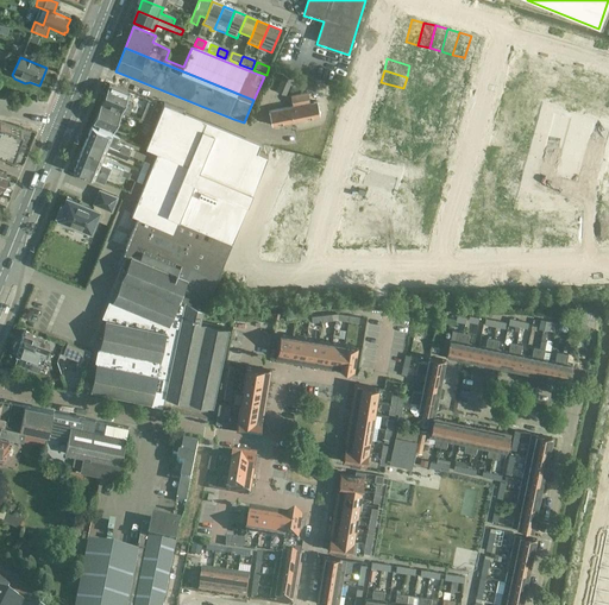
[(450,76),(446,89),(469,95),(472,83),(450,76)]
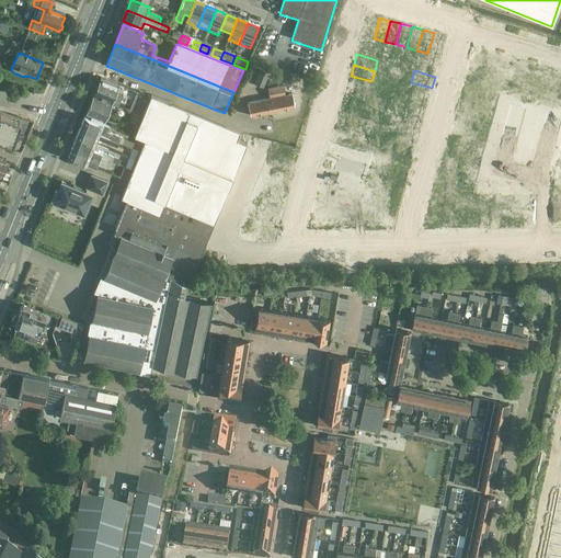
[(254,88),(263,90),(267,76),(260,73),(254,88)]
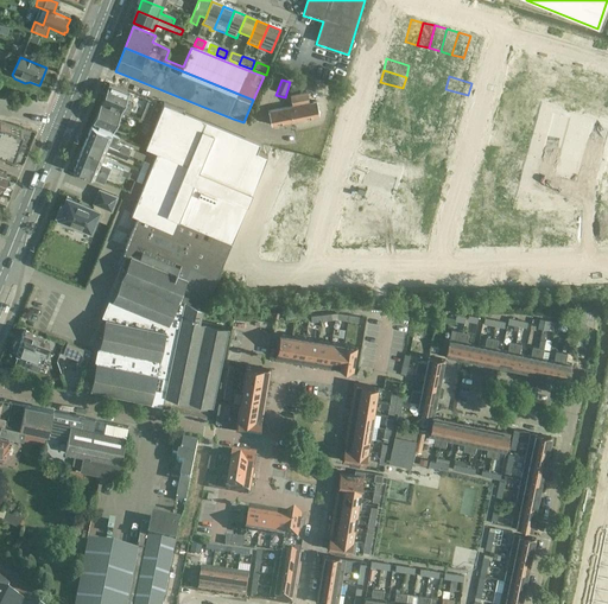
[(380,82),(377,93),(399,99),(403,88),(380,82)]
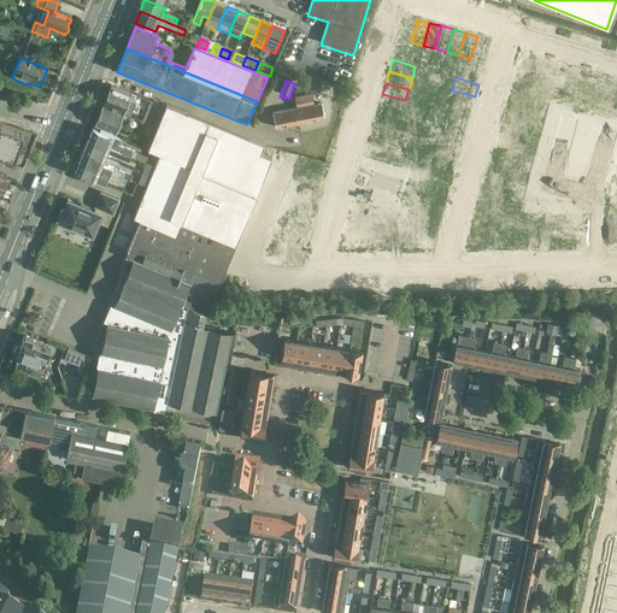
[(131,96),(111,88),(103,107),(123,116),(131,96)]
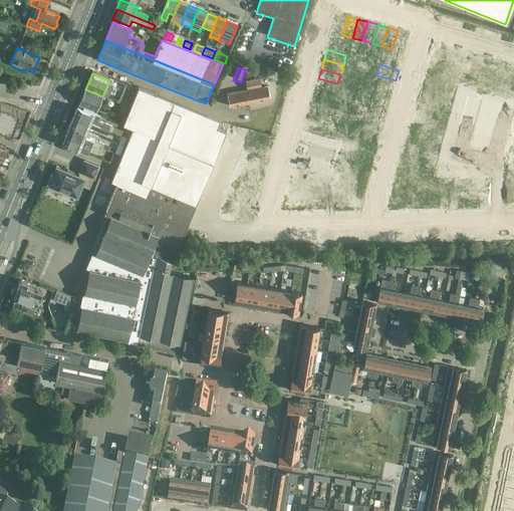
[(376,75),(374,84),(394,90),(396,80),(376,75)]
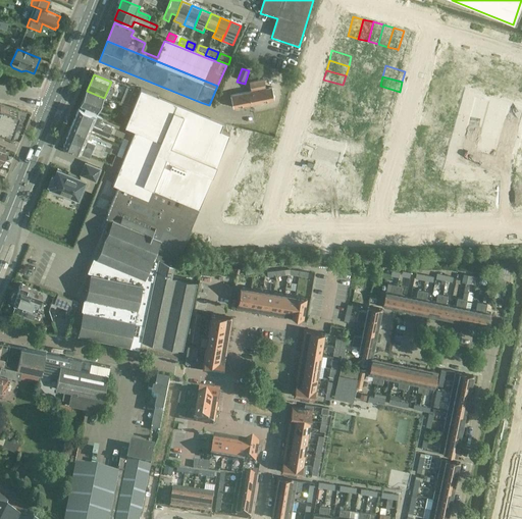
[(323,80),(321,89),(341,94),(343,85),(323,80)]
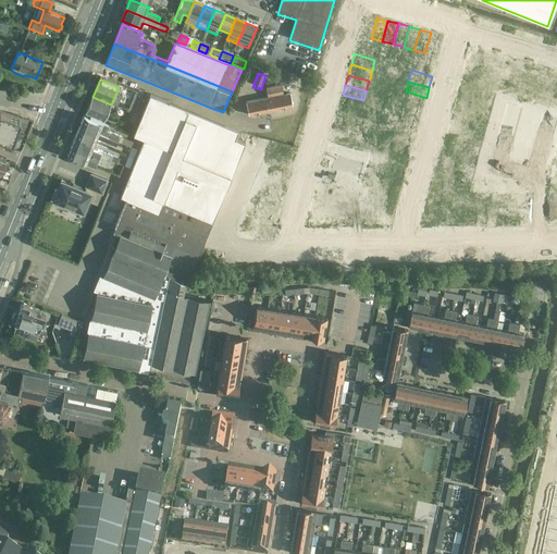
[(248,118),(268,113),(293,109),(289,96),(283,97),(281,87),(265,90),(268,100),(246,105),(248,118)]
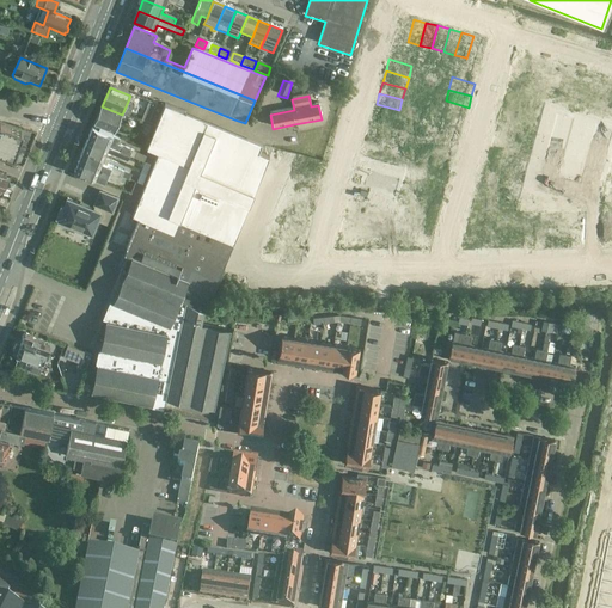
[(446,100),(442,112),(465,118),(469,108),(446,100)]
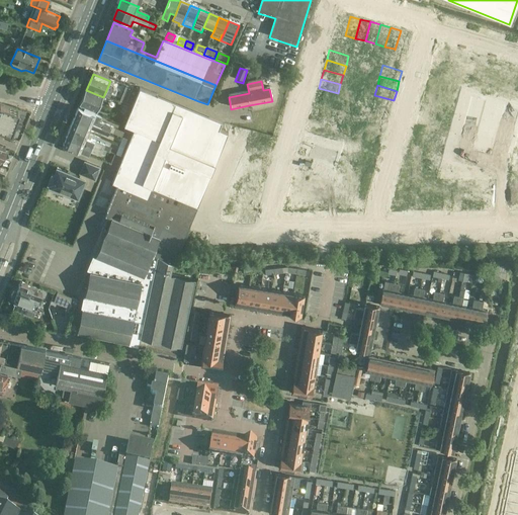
[(425,85),(422,96),(441,101),(444,91),(425,85)]
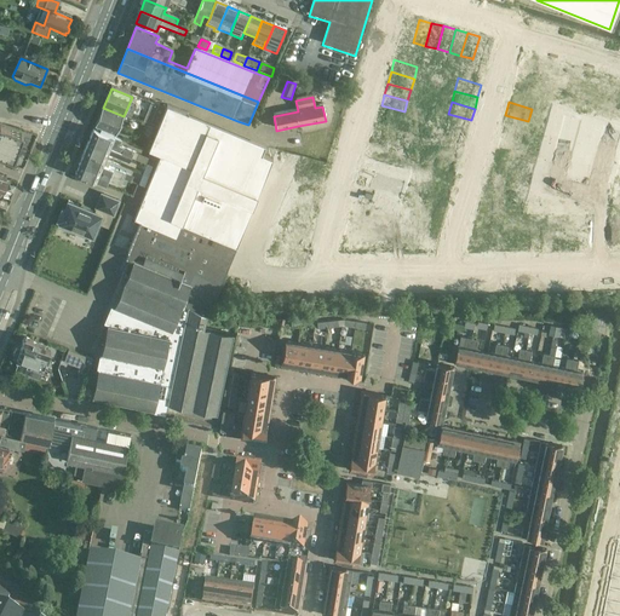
[(382,105),(378,116),(401,124),(405,111),(382,105)]
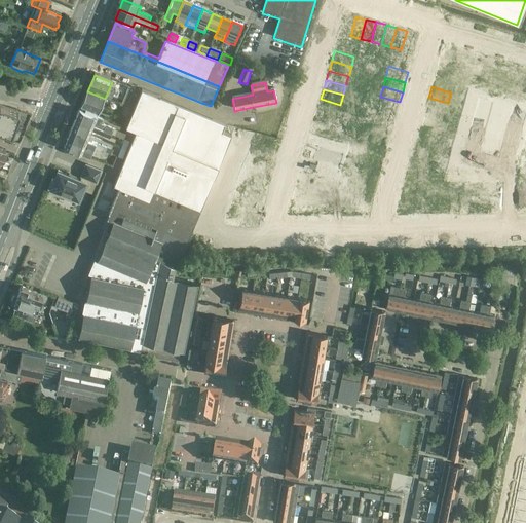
[(127,107),(134,110),(141,94),(134,90),(127,107)]
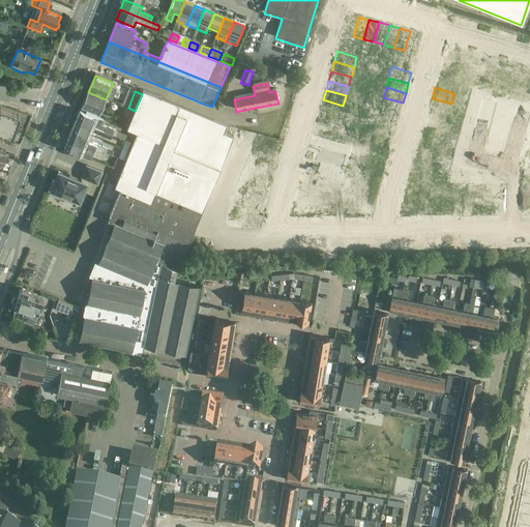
[(91,279),(79,342),(131,353),(133,345),(185,356),(200,288),(174,283),(176,271),(178,271),(202,212),(217,176),(233,138),(224,134),(227,126),(217,122),(160,98),(160,99),(143,92),(142,94),(135,111),(135,112),(130,120),(129,124),(126,130),(137,135),(133,145),(114,188),(108,185),(96,213),(97,214),(96,218),(113,226),(91,279)]
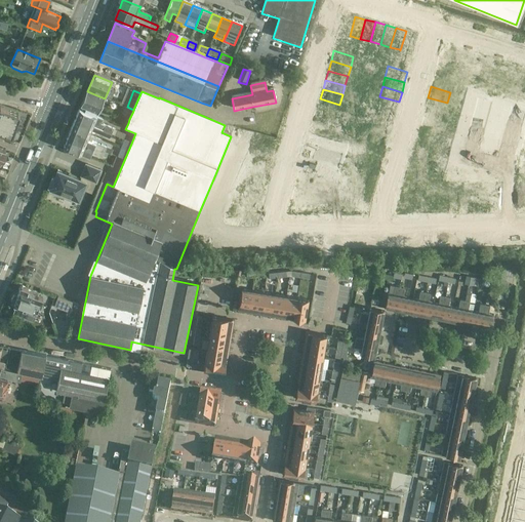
[(118,105),(110,101),(105,98),(87,91),(81,109),(97,115),(103,103),(108,105),(108,106),(116,109),(118,105)]
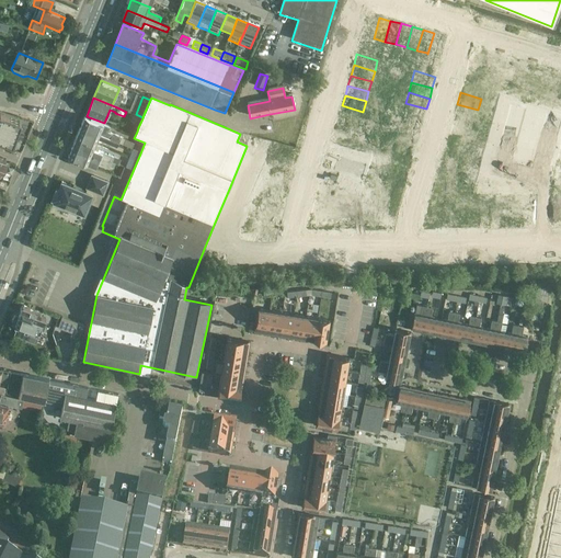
[(405,103),(402,114),(423,120),(426,110),(405,103)]
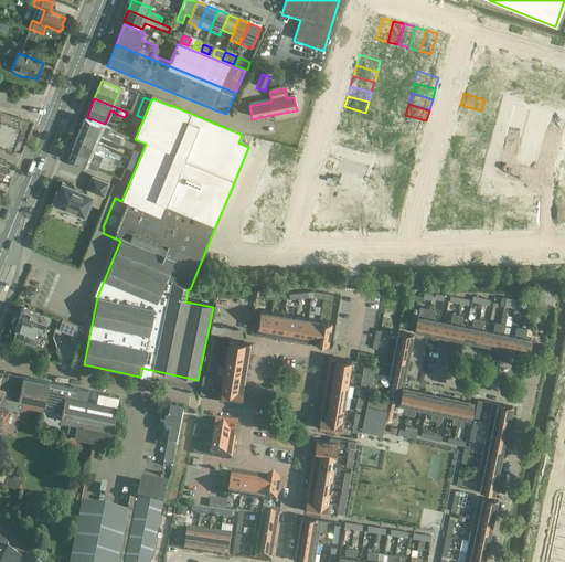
[(460,105),(458,116),(479,122),(481,110),(460,105)]
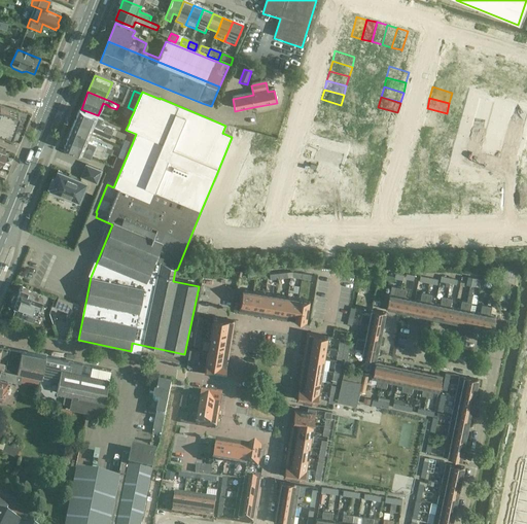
[(321,99),(319,109),(339,114),(341,105),(321,99)]
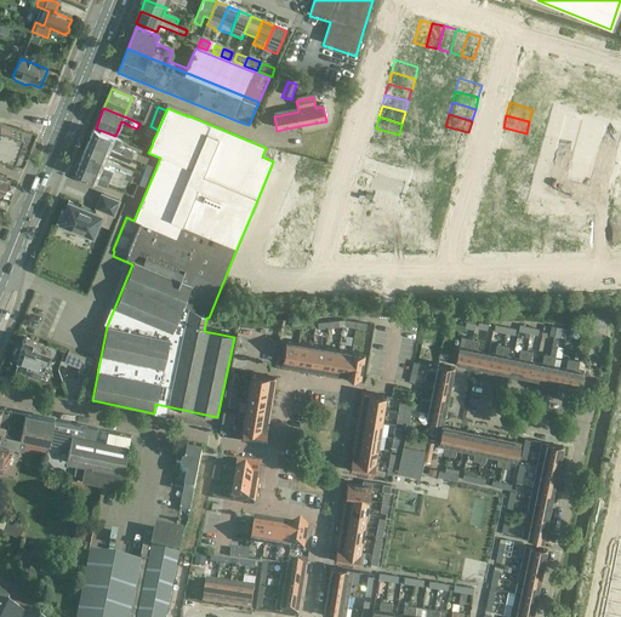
[(141,142),(152,146),(158,131),(147,126),(141,142)]
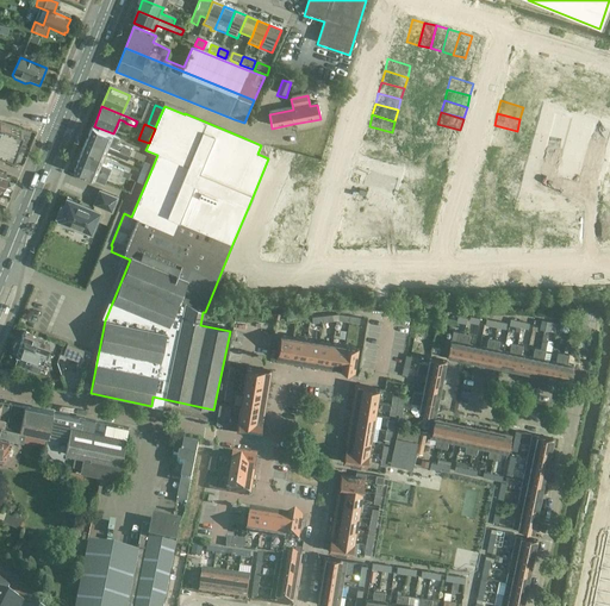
[(437,124),(435,136),(458,142),(460,130),(437,124)]
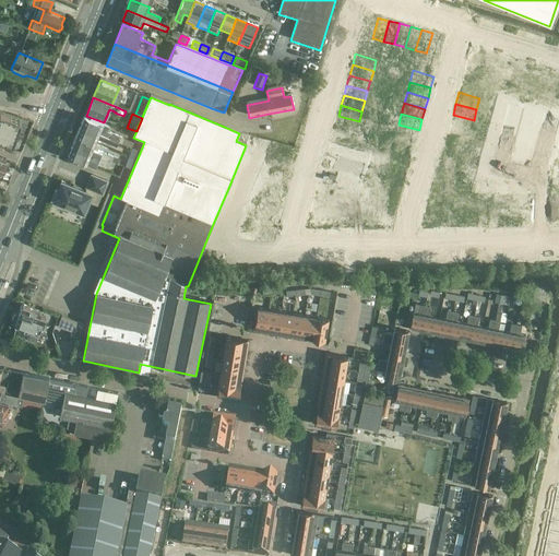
[(453,115),(450,125),(471,131),(474,120),(453,115)]
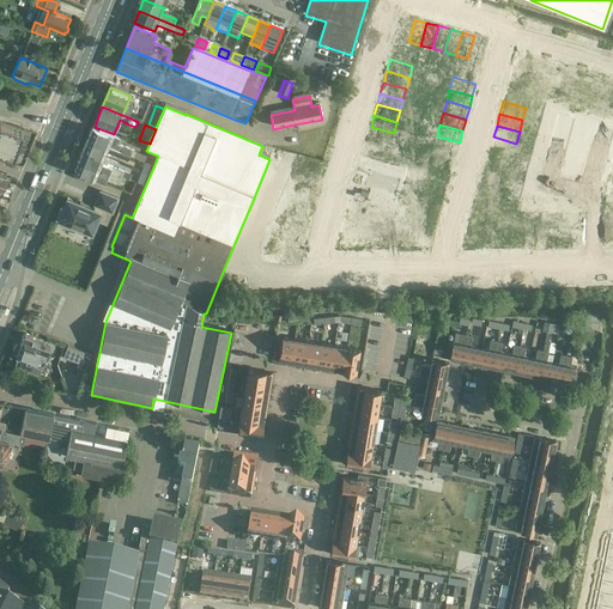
[(0,160),(1,157),(13,162),(23,136),(4,129),(0,127),(0,160)]
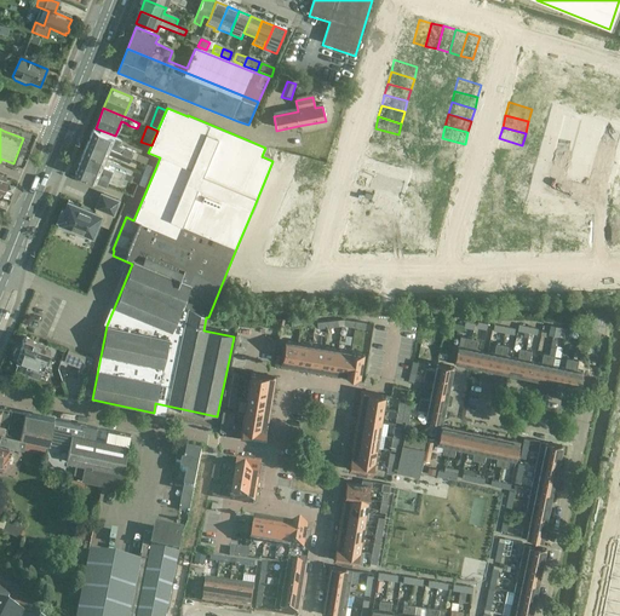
[(375,128),(372,139),(395,145),(399,134),(375,128)]
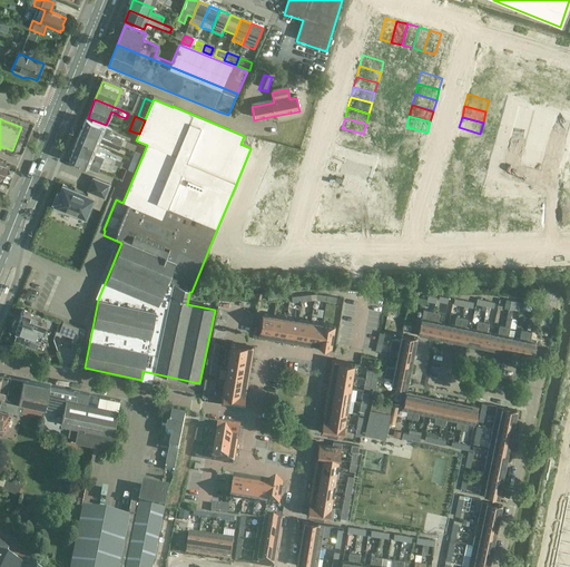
[(81,132),(120,147),(125,149),(127,144),(109,137),(111,132),(86,120),(81,132)]
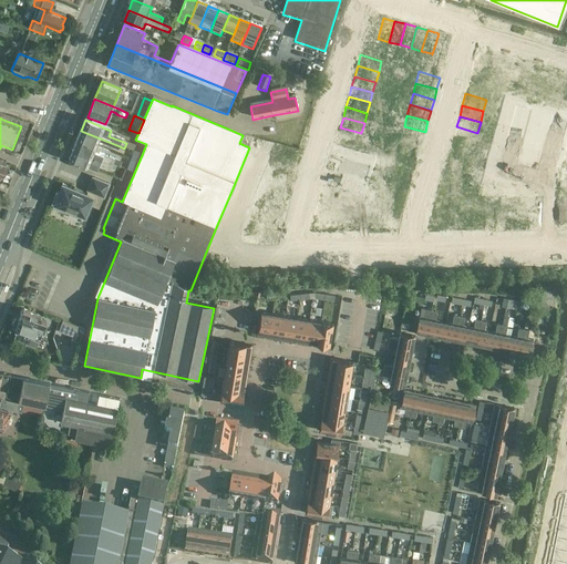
[(404,126),(401,137),(422,143),(425,132),(404,126)]
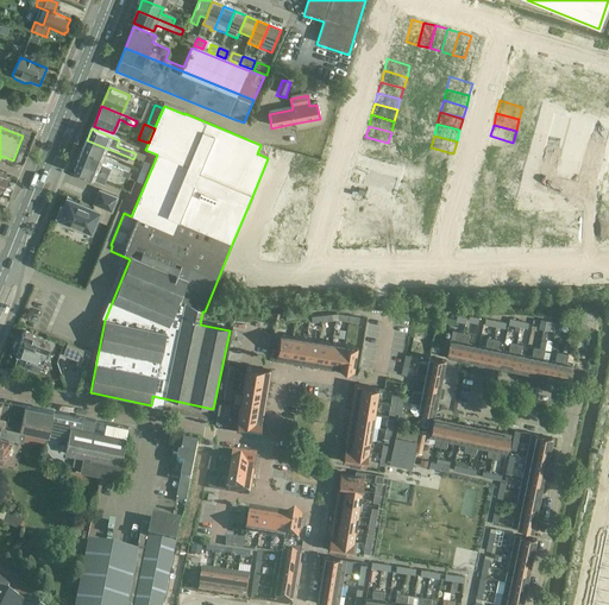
[(490,136),(487,147),(509,155),(513,143),(490,136)]
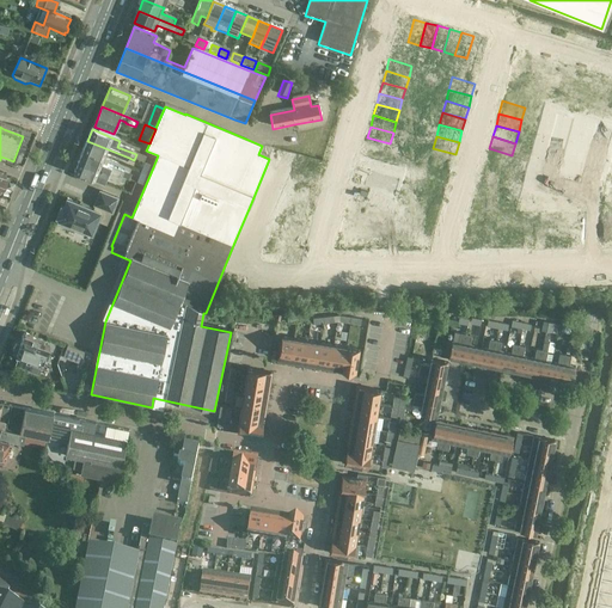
[(367,137),(365,148),(387,154),(390,143),(367,137)]
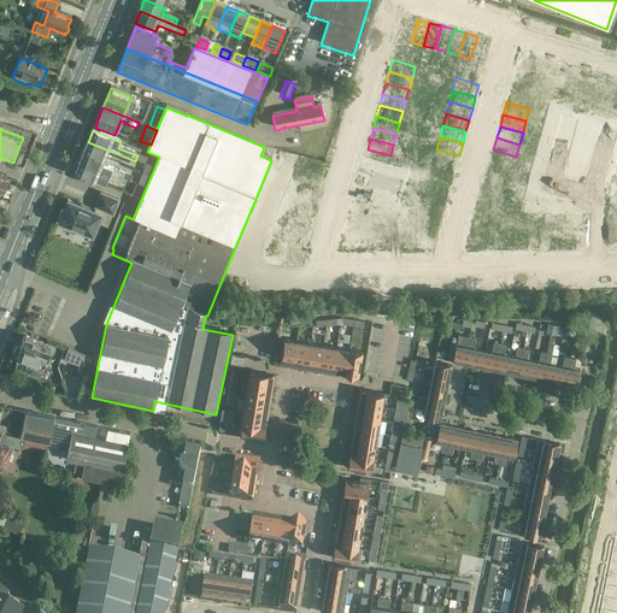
[(83,153),(105,161),(106,155),(128,165),(130,159),(88,142),(83,153)]
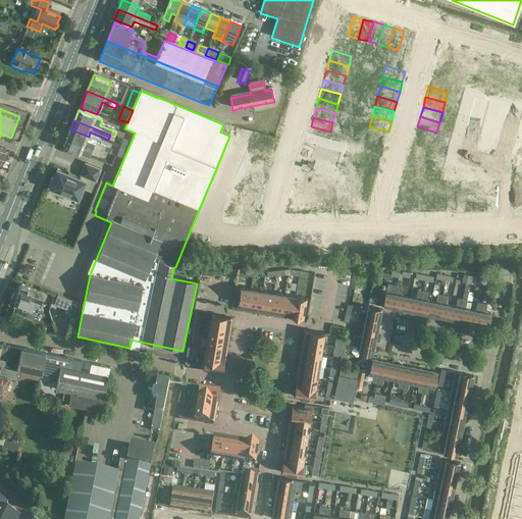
[(311,126),(308,137),(327,142),(330,132),(311,126)]
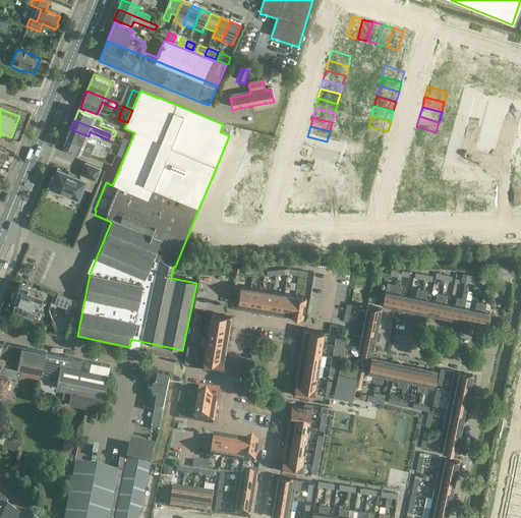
[(368,126),(365,136),(385,141),(388,131),(368,126)]
